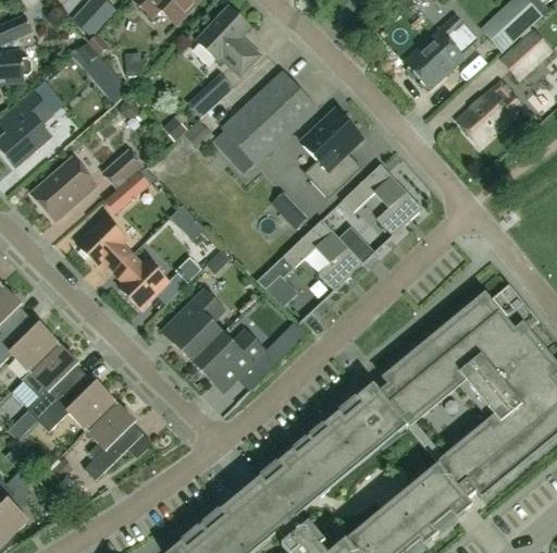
[(91,36),(116,9),(107,0),(87,0),(71,19),(91,36)]
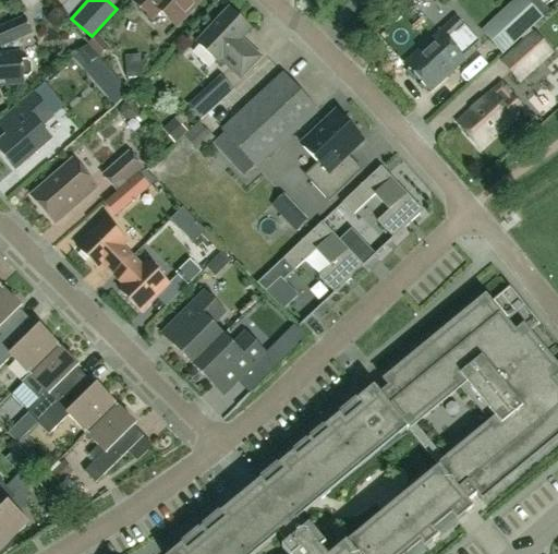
[(135,0),(152,15),(159,7),(176,23),(197,0),(135,0)]
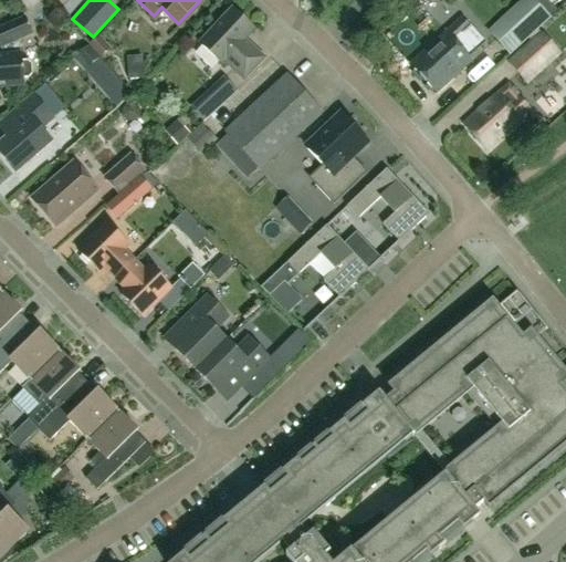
[(549,11),(538,0),(521,0),(491,29),(509,49),(549,11)]
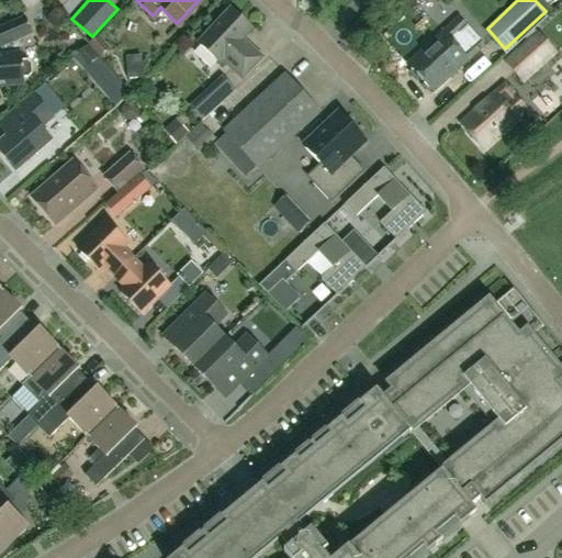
[(253,26),(229,6),(198,40),(221,60),(222,58),(242,77),(262,54),(248,41),(247,43),(242,37),(253,26)]
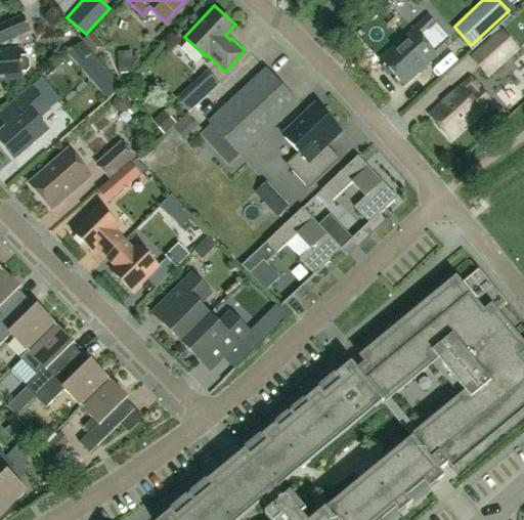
[(428,12),(412,27),(380,56),(404,83),(452,40),(428,12)]
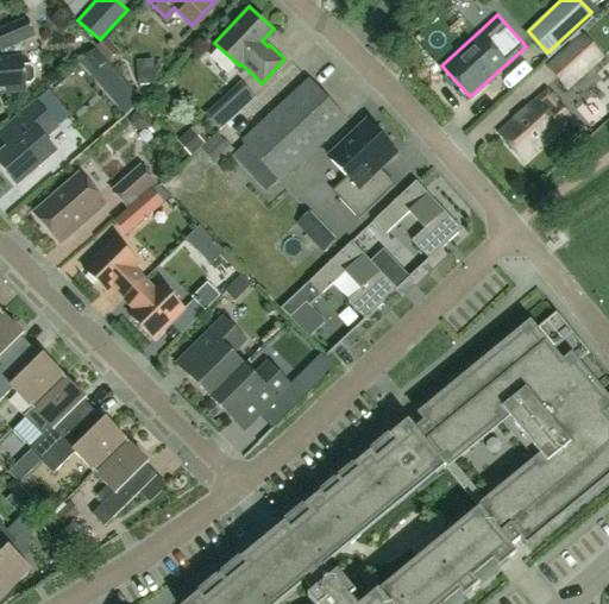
[(2,57),(0,56),(0,90),(26,88),(24,55),(23,55),(20,38),(35,32),(27,16),(0,27),(0,46),(1,46),(2,57)]
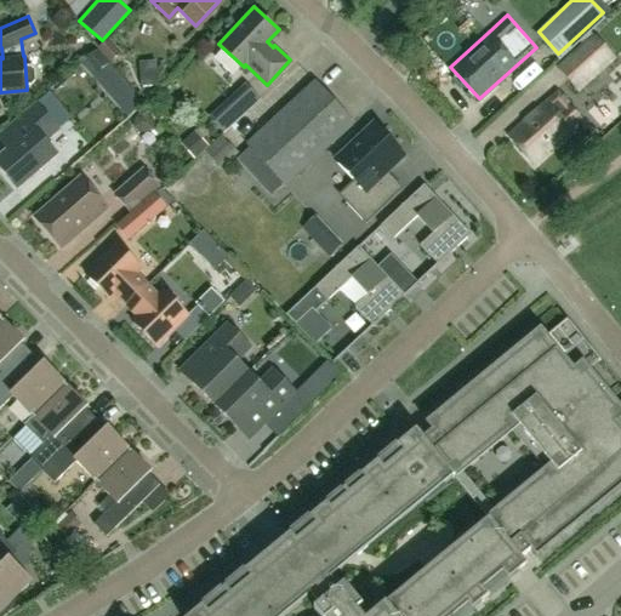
[(616,55),(594,32),(558,67),(580,89),(616,55)]
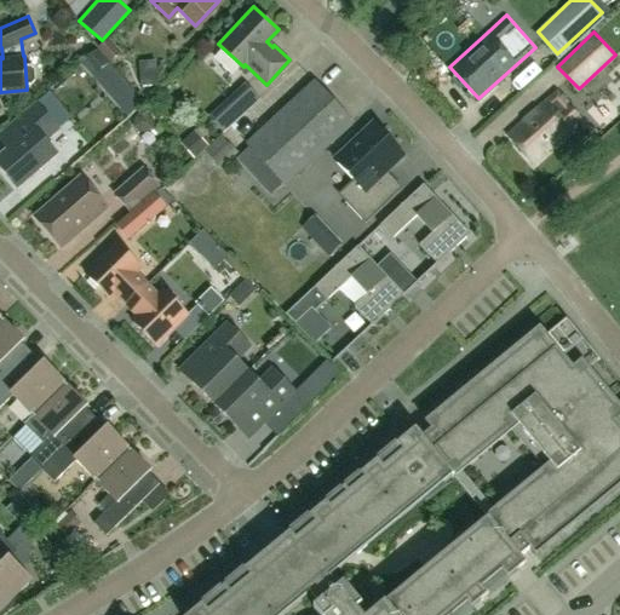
[(97,45),(108,58),(119,50),(108,36),(97,45)]
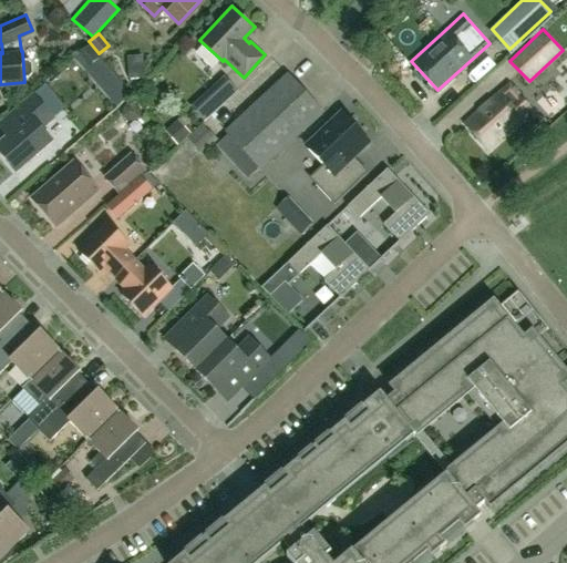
[(89,41),(88,40),(76,49),(88,62),(99,53),(89,41)]
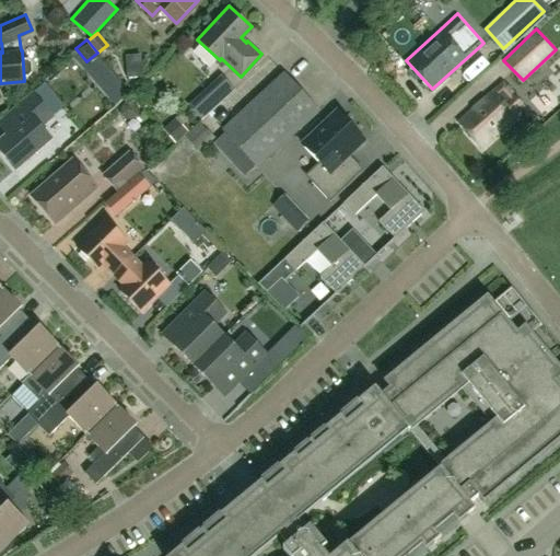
[(283,69),(221,128),(257,166),(319,108),(283,69)]
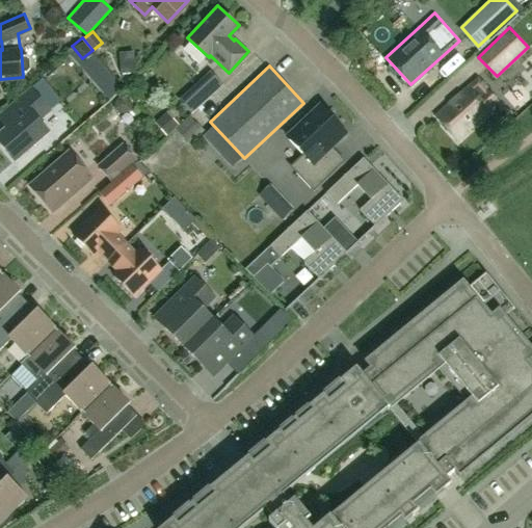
[(194,82),(206,95),(220,81),(209,69),(194,82)]
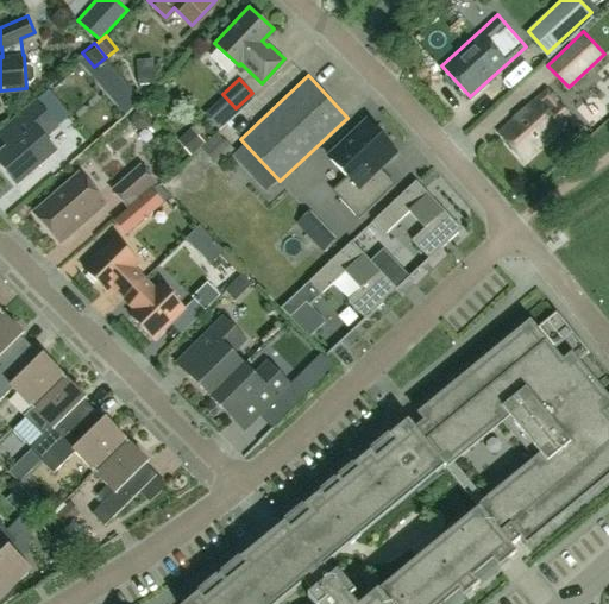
[(46,92),(67,107),(75,96),(55,81),(46,92)]
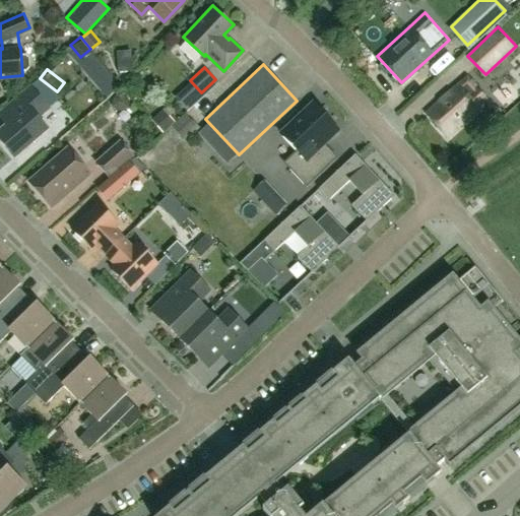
[(465,75),(426,111),(447,135),(477,108),(476,107),(485,98),(465,75)]
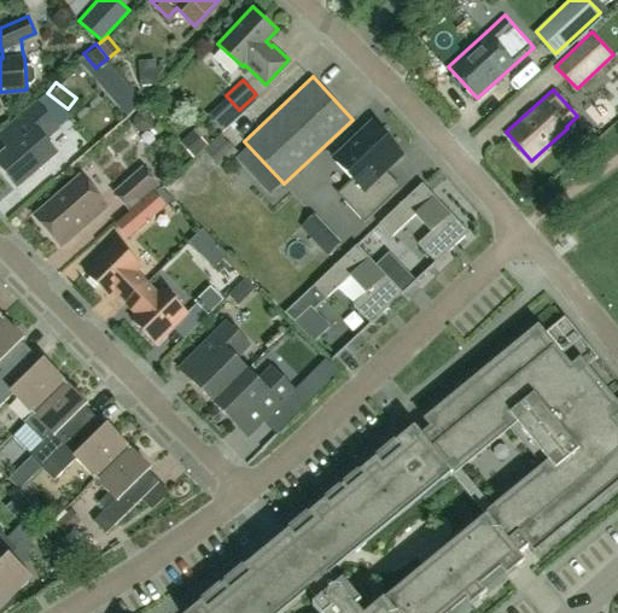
[(58,126),(36,100),(0,130),(0,136),(9,146),(0,152),(0,164),(18,186),(57,152),(45,138),(58,126)]
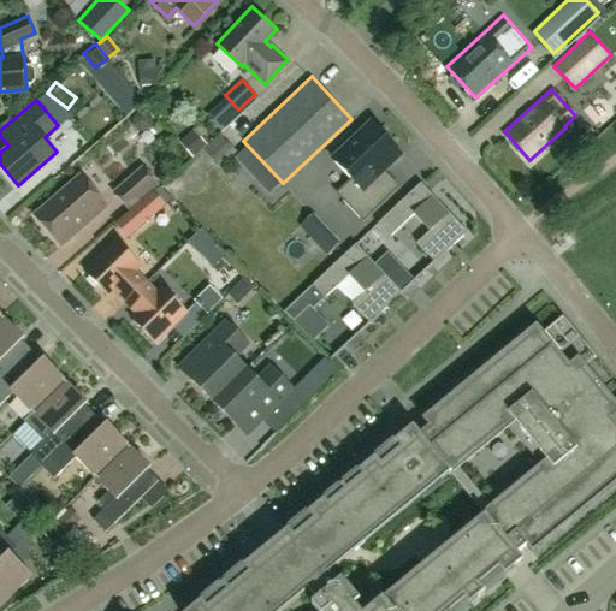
[(137,110),(132,114),(131,122),(137,128),(144,128),(150,123),(150,114),(146,110),(137,110)]
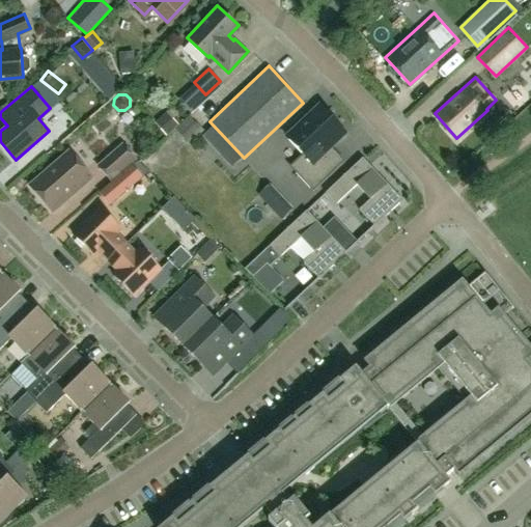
[(318,101),(283,134),(301,153),(289,163),(312,188),(343,158),(332,145),(347,131),(318,101)]
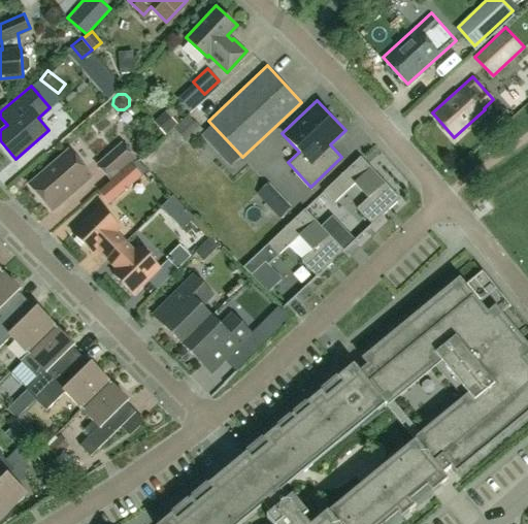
[(153,120),(164,132),(171,126),(161,112),(153,120)]
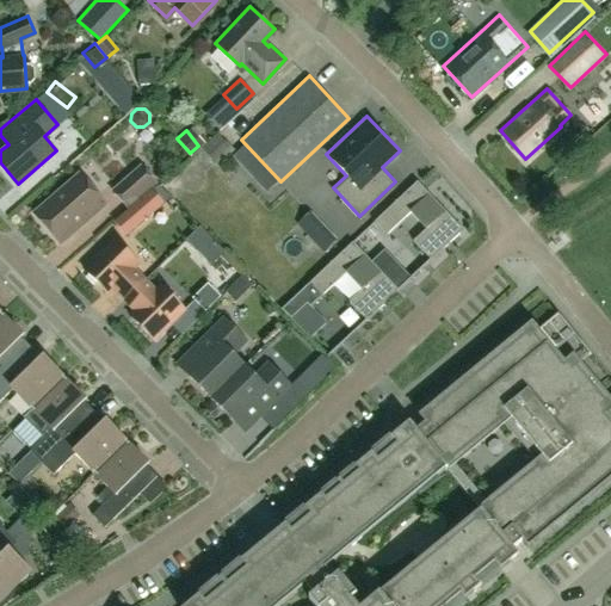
[(217,165),(235,148),(224,136),(207,154),(217,165)]
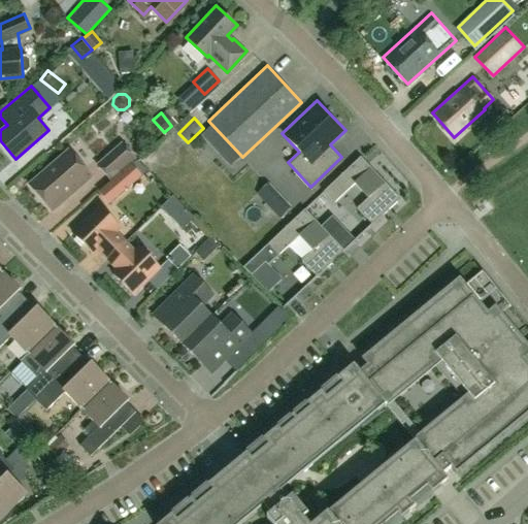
[(134,156),(123,141),(97,163),(109,177),(134,156)]
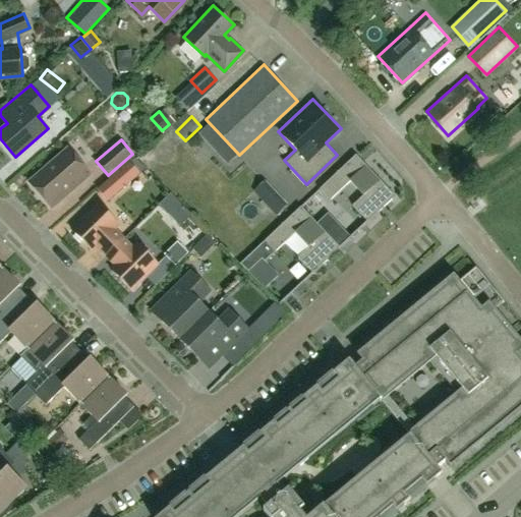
[(68,147),(29,180),(51,206),(90,172),(68,147)]
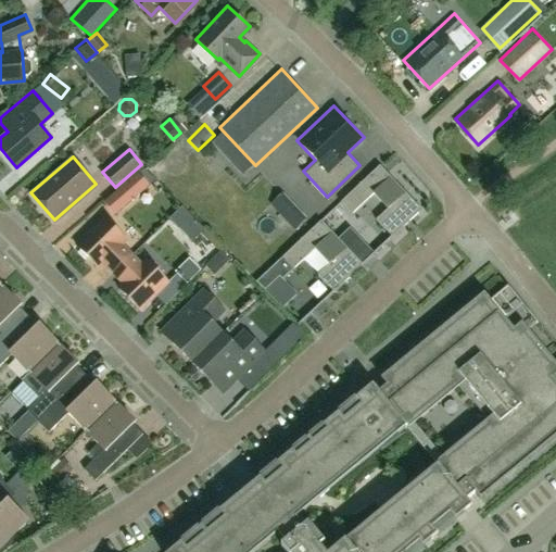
[(388,205),(376,216),(392,235),(420,207),(379,163),(340,199),(351,211),(374,190),(388,205)]
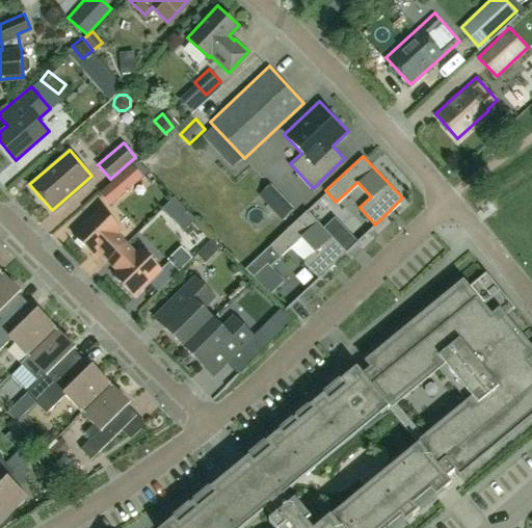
[(130,163),(141,176),(147,170),(135,158),(130,163)]
